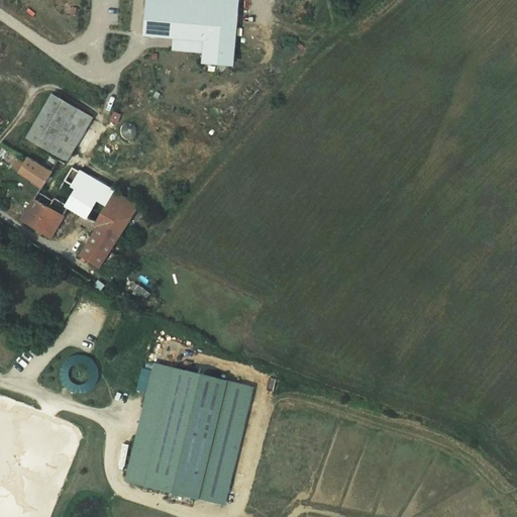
[(145,0),(143,36),(201,40),(199,65),(230,67),(235,1),(224,0),(145,0)]
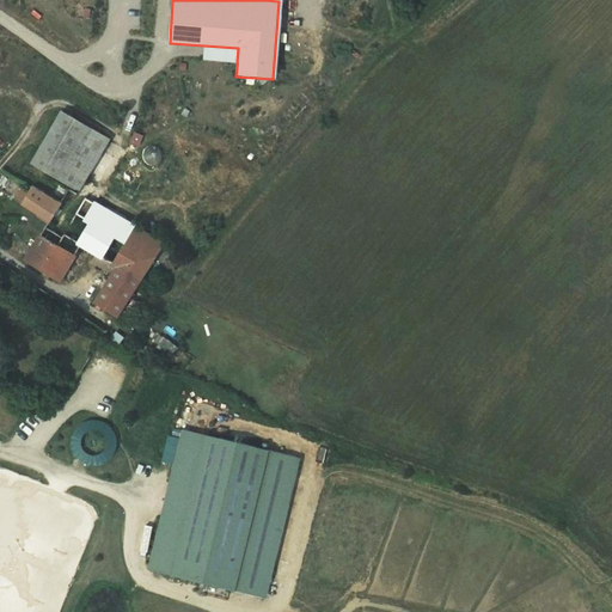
[(110,139),(62,111),(31,163),(80,191),(110,139)]
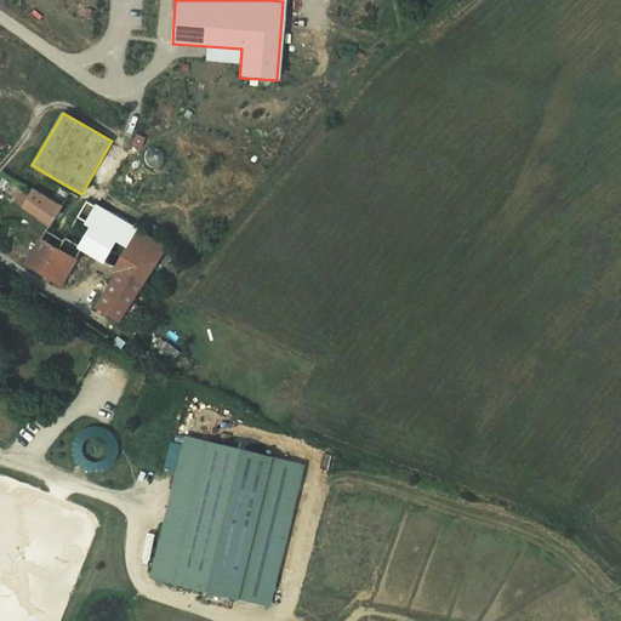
[(36,191),(22,208),(50,223),(51,224),(62,206),(61,206),(36,191)]
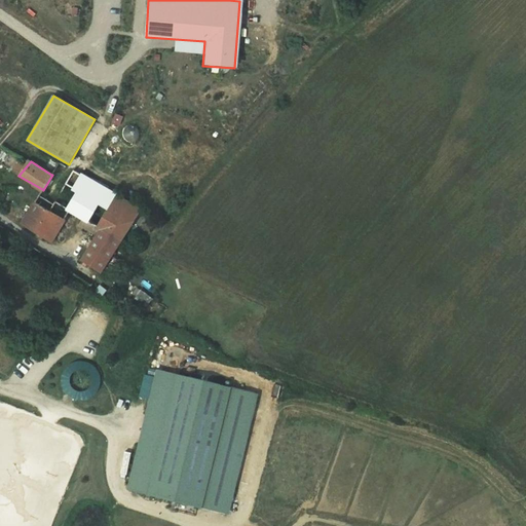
[(60,161),(51,175),(52,175),(43,190),(42,189),(39,195),(54,204),(55,201),(69,210),(79,191),(66,183),(74,170),(60,161)]
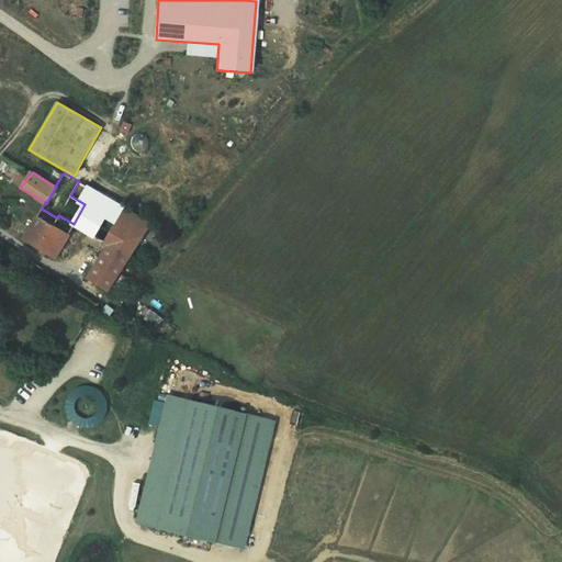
[(122,208),(79,181),(70,195),(85,204),(74,224),(92,235),(104,215),(114,222),(122,208)]
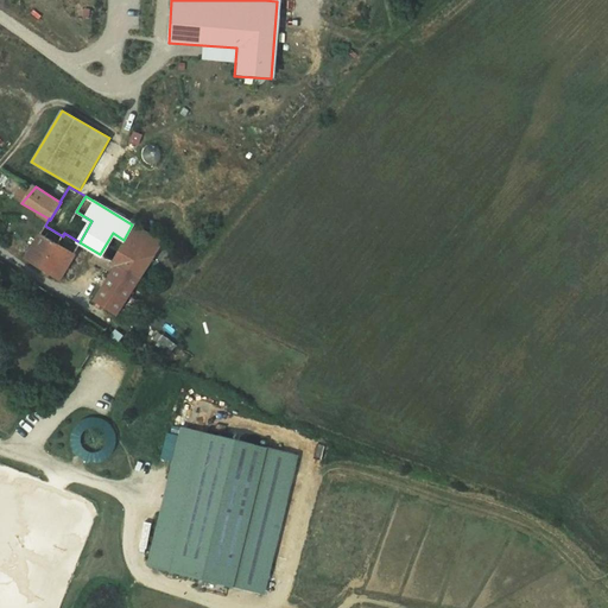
[(163,242),(132,225),(124,240),(112,261),(118,265),(140,277),(163,242)]
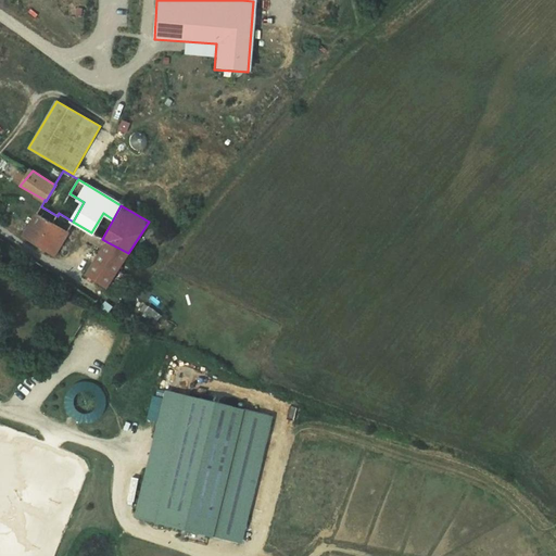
[(37,213),(23,236),(54,256),(68,231),(37,213)]
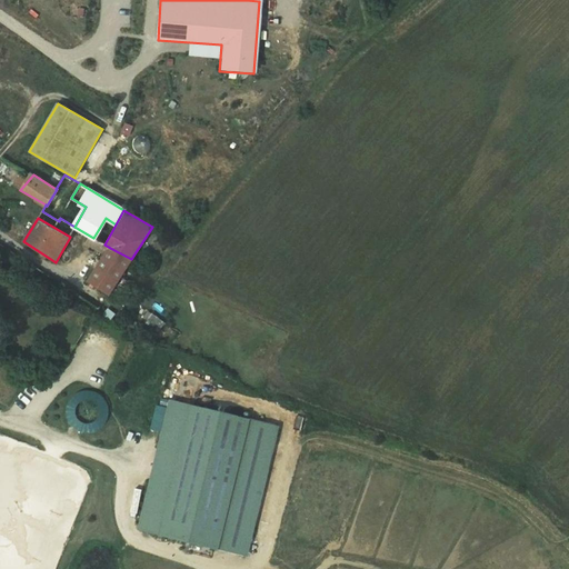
[(110,248),(88,281),(108,295),(131,259),(110,248)]
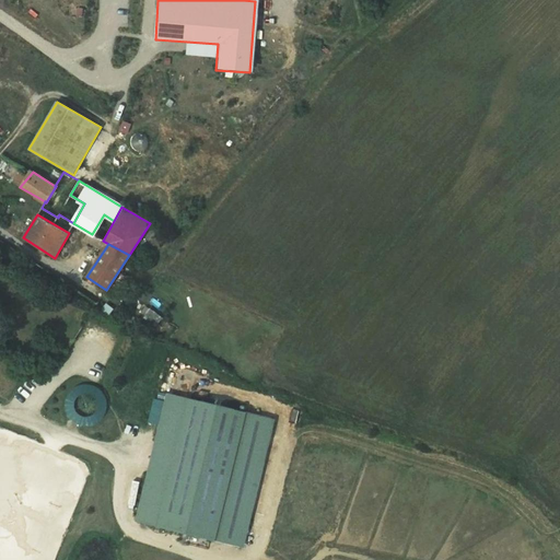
[(166,311),(143,293),(138,299),(150,308),(162,317),(166,311)]
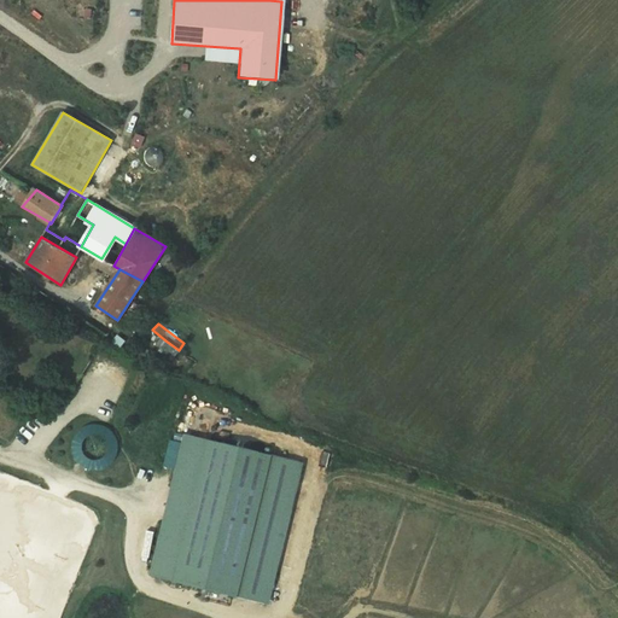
[(179,350),(165,340),(158,350),(172,361),(179,350)]
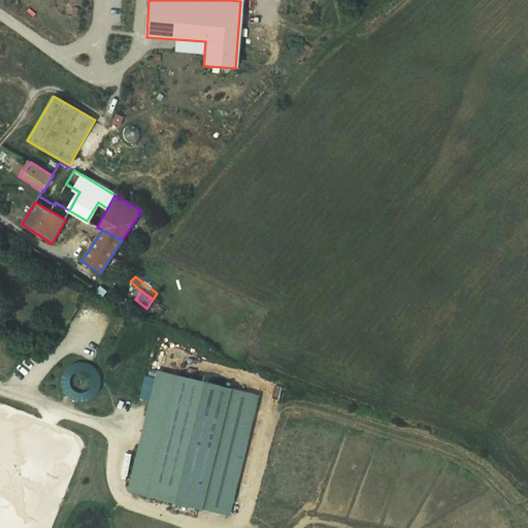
[(69,367),(65,372),(63,378),(63,385),(65,391),(69,396),(74,400),(81,401),(88,400),(93,397),(98,392),(100,386),(100,380),(98,373),(94,368),(89,364),(81,363),(75,364),(69,367)]
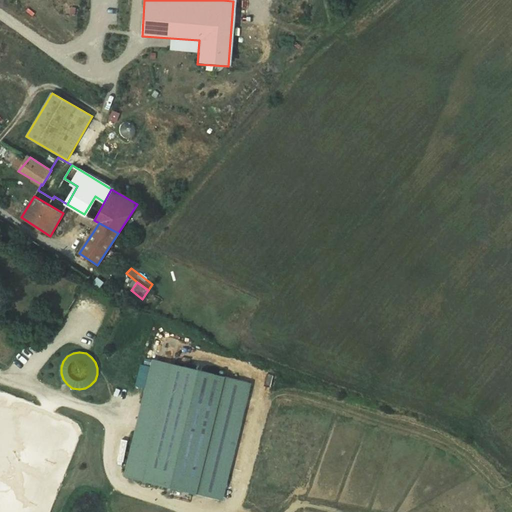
[(246,381),(153,359),(126,472),(218,498),(246,381)]
